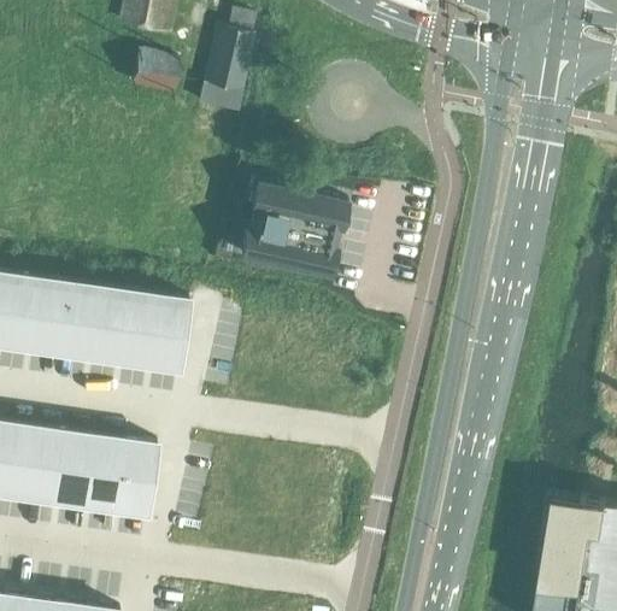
[(124,0),(119,23),(145,28),(158,30),(169,33),(175,0),(124,0)]
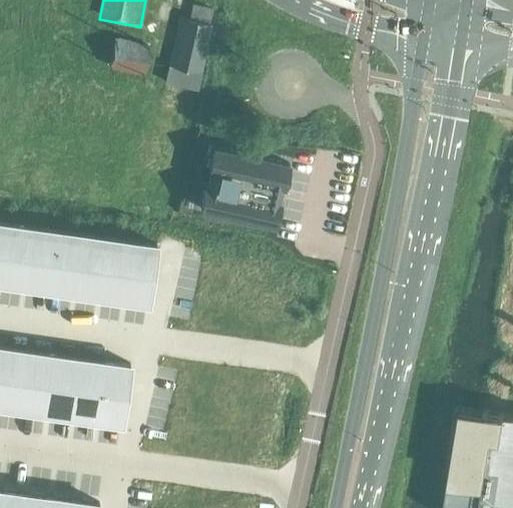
[(181,21),(166,87),(201,95),(216,28),(181,21)]
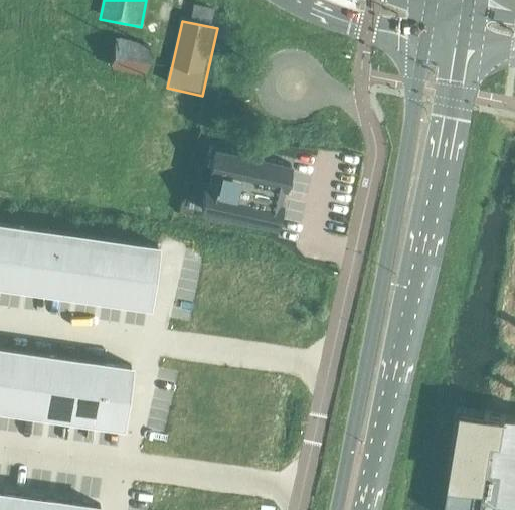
[(113,42),(106,74),(142,82),(149,50),(127,45),(132,25),(121,23),(116,43),(113,42)]
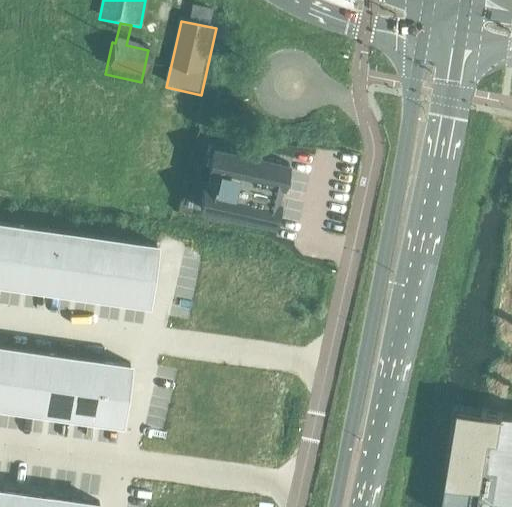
[(211,173),(207,191),(205,190),(200,211),(274,228),(278,207),(276,206),(280,189),(282,189),(287,169),(214,152),(209,173),(211,173)]
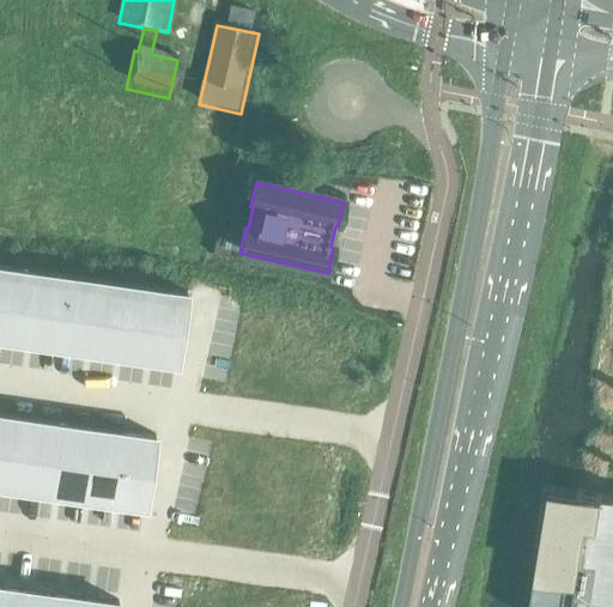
[(0,311),(0,341),(25,345),(36,274),(6,271),(0,311)]
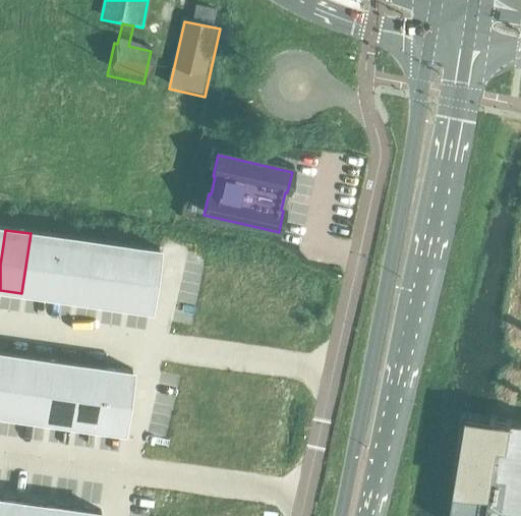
[(31,233),(21,293),(47,297),(56,237),(31,233)]
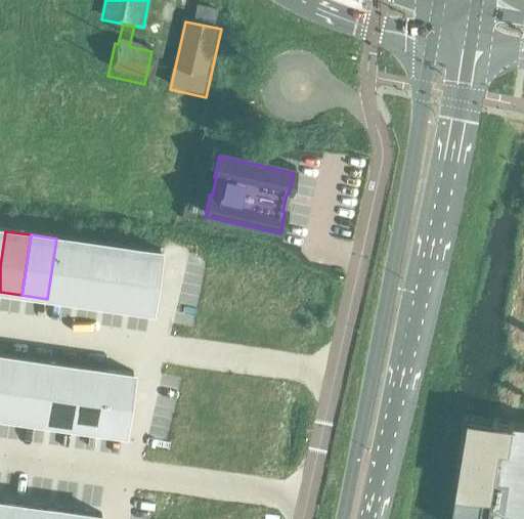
[(82,242),(56,239),(47,299),(73,302),(82,242)]
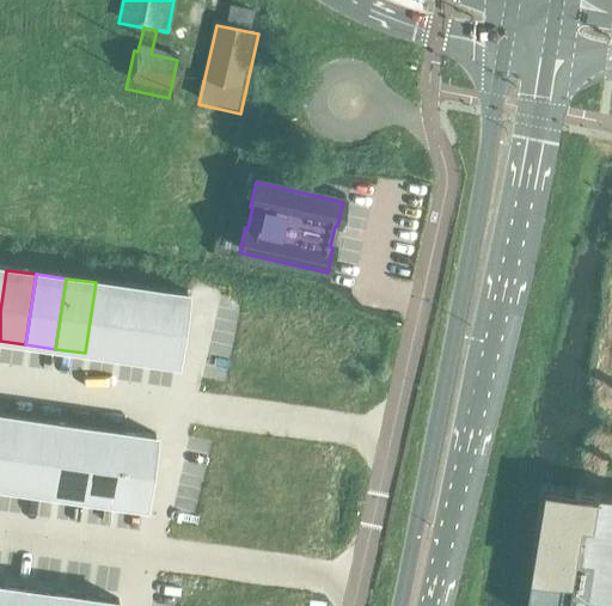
[(96,282),(85,353),(115,357),(126,287),(96,282)]
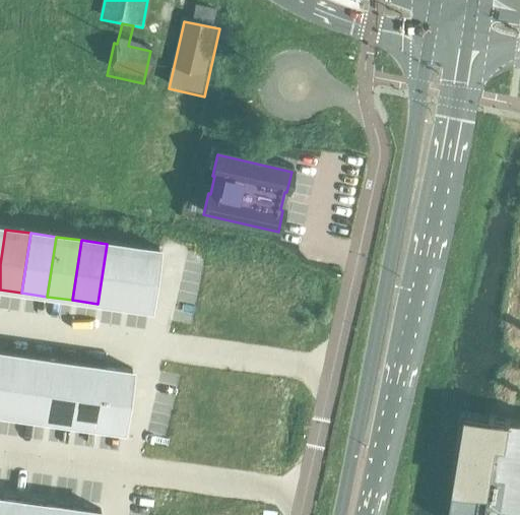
[(123,307),(132,248),(107,244),(98,304),(123,307)]
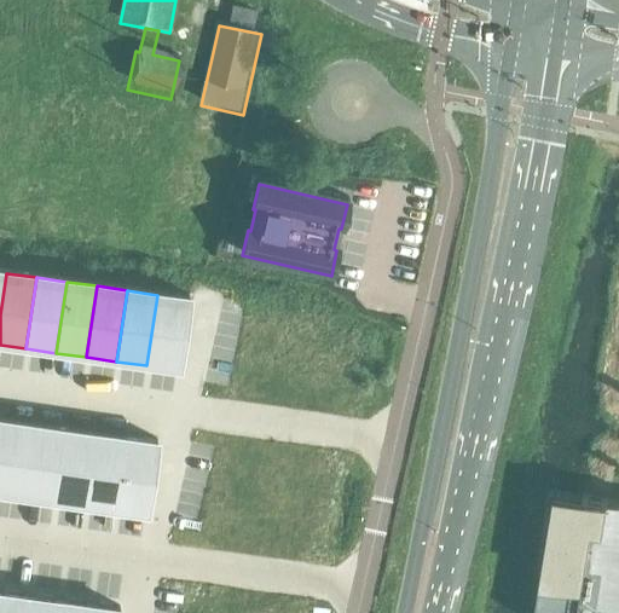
[(189,299),(157,295),(146,365),(178,370),(189,299)]
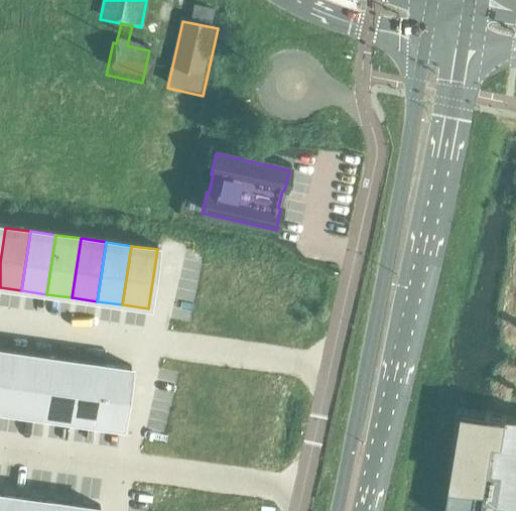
[(0,375),(0,411),(20,415),(28,356),(3,352),(0,375)]
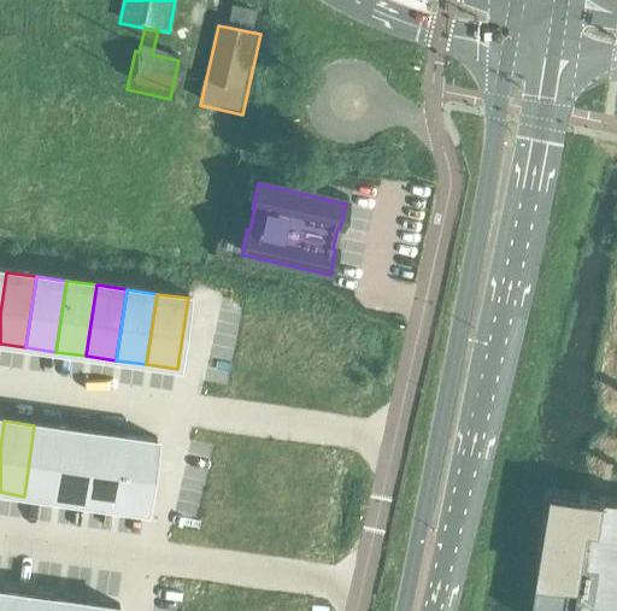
[(64,429),(34,426),(24,497),(54,500),(64,429)]
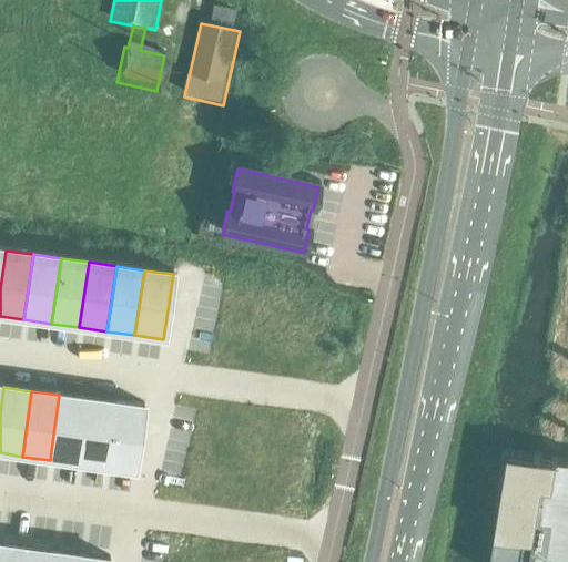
[(59,395),(50,460),(78,465),(87,399),(59,395)]
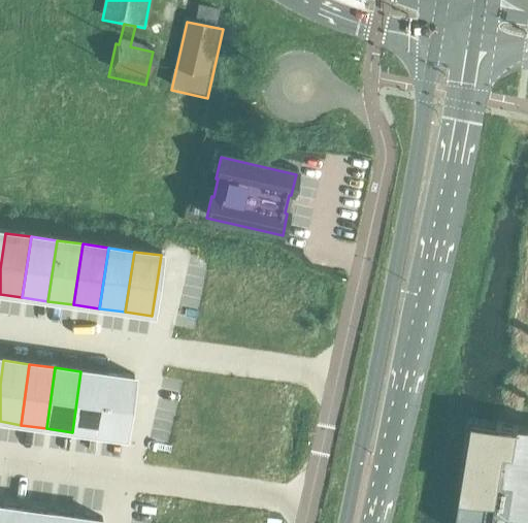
[(72,432),(98,435),(106,374),(80,371),(72,432)]
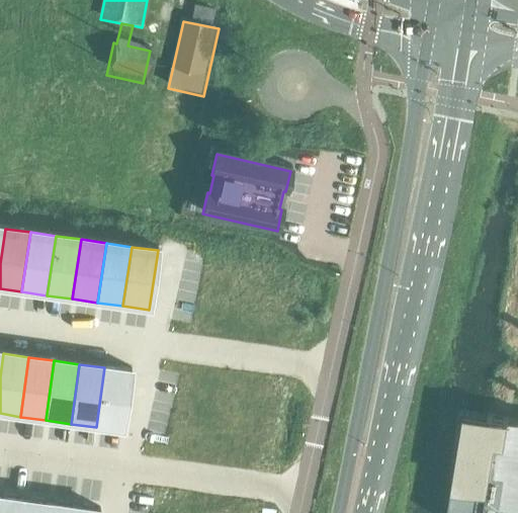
[(104,367),(96,427),(122,431),(131,371),(104,367)]
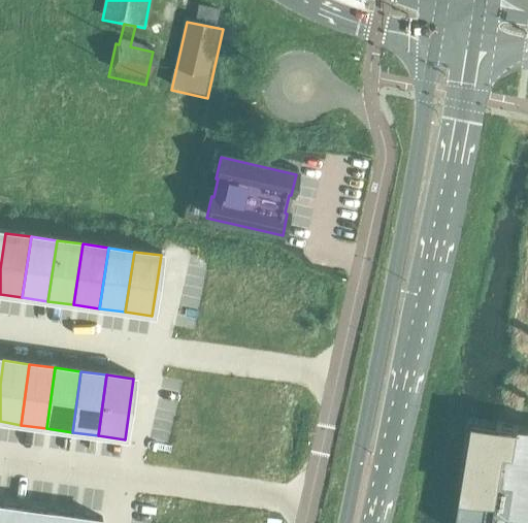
[(469,444),(456,522),(527,522),(527,428),(497,424),(497,425),(470,445),(469,444)]
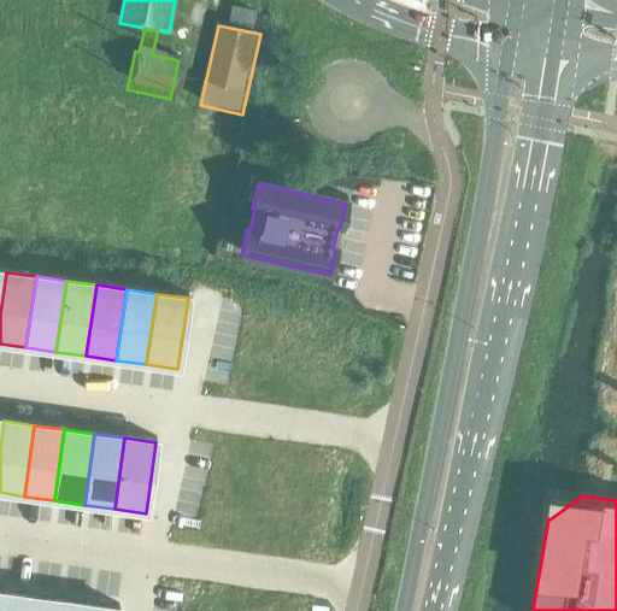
[(24,610),(27,597),(0,592),(0,610),(24,610)]
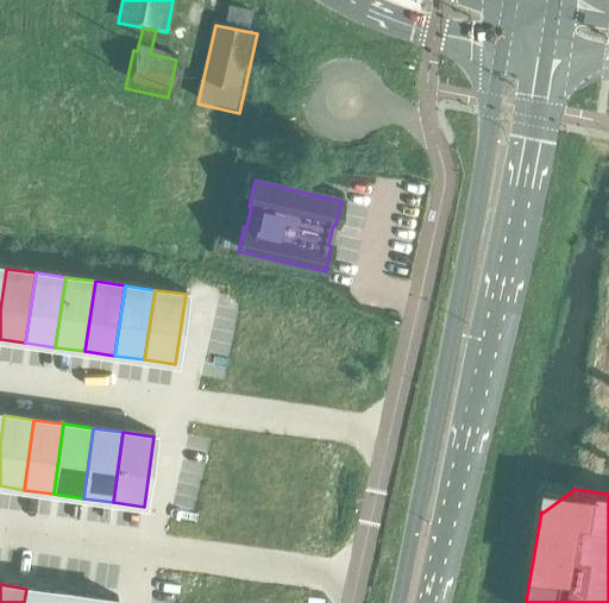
[(55,602),(56,592),(26,589),(24,602),(55,602)]
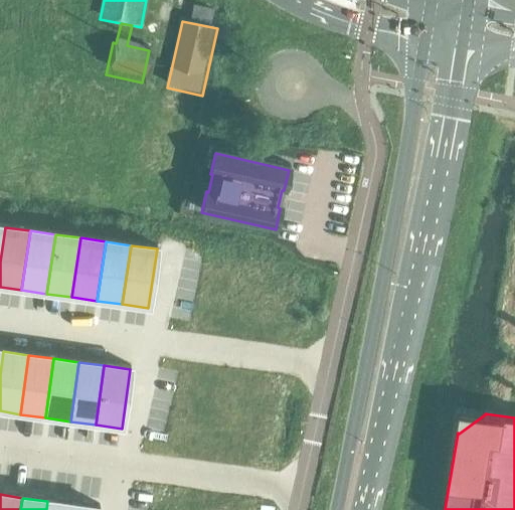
[(47,501),(46,509),(71,509),(72,505),(47,501)]
